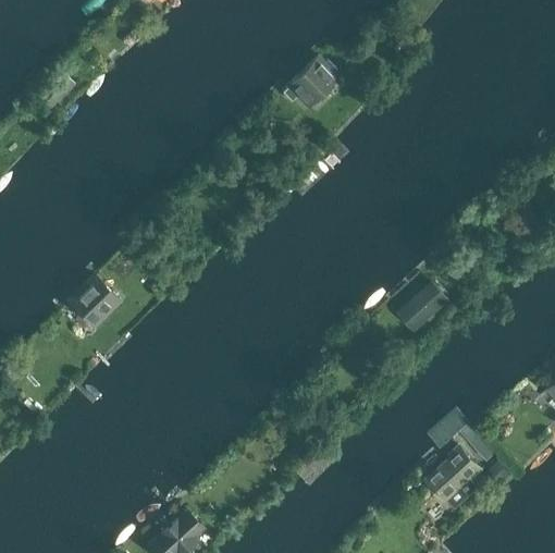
[(281,94),(280,95),(288,103),(294,99),(305,110),(337,78),(336,77),(316,56),(283,87),(285,89),(281,94)]
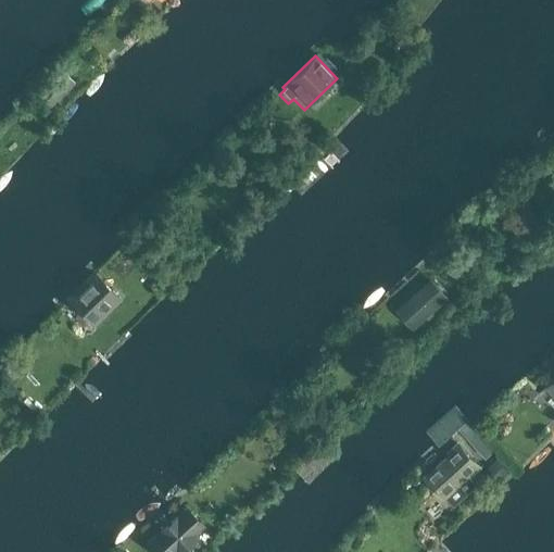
[(460,268),(450,277),(461,288),(469,279),(460,268)]
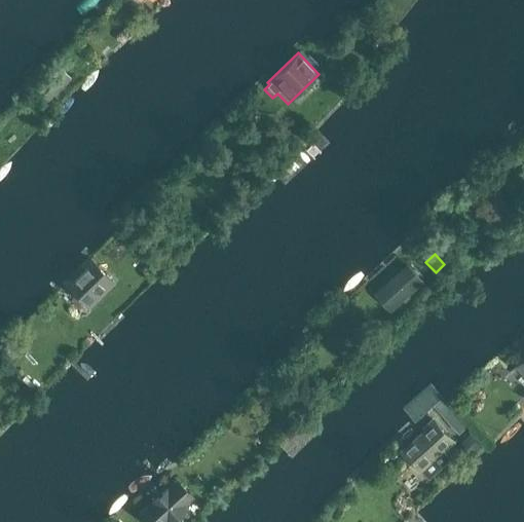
[(88,259),(64,283),(90,309),(114,286),(88,259)]
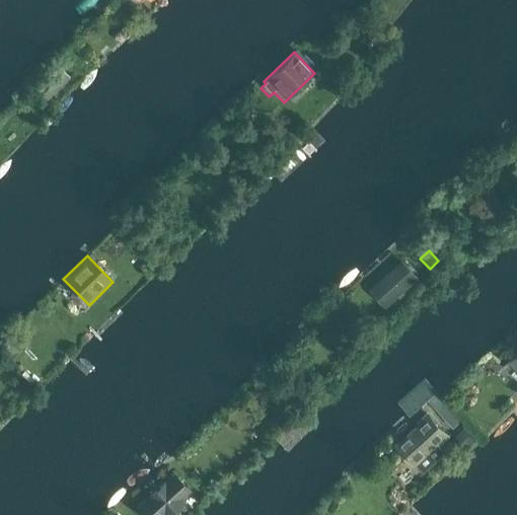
[(383,306),(414,279),(399,264),(369,291),(383,306)]
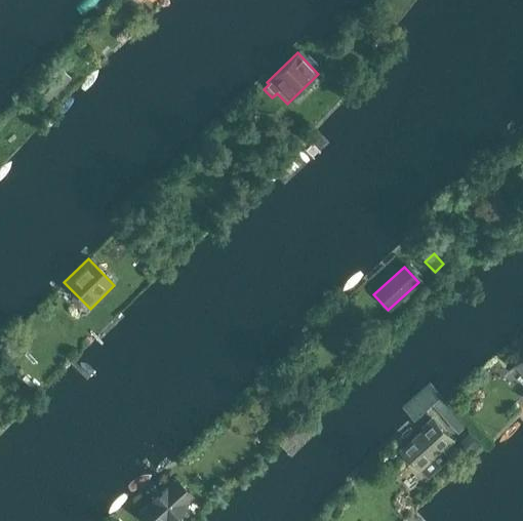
[(7,347),(0,353),(0,357),(6,364),(16,356),(7,347)]
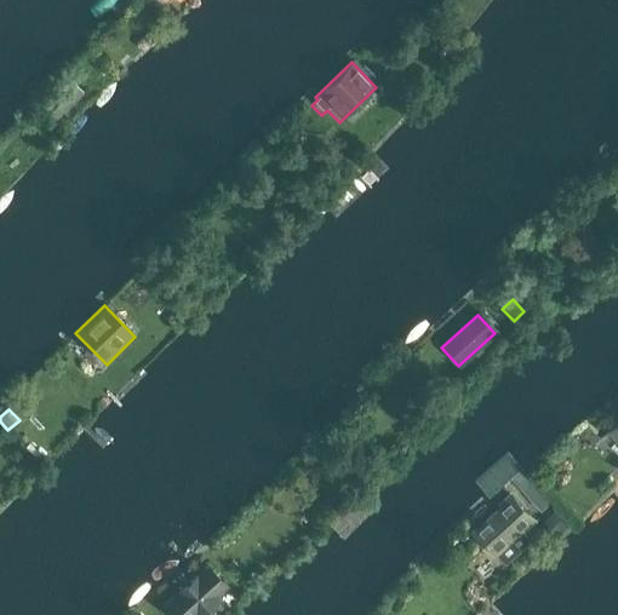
[(617,424),(607,435),(617,446),(617,424)]
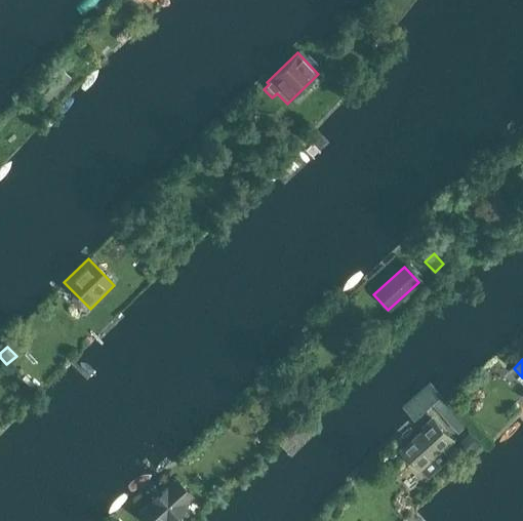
[(449,409),(440,417),(456,436),(466,428),(449,409)]
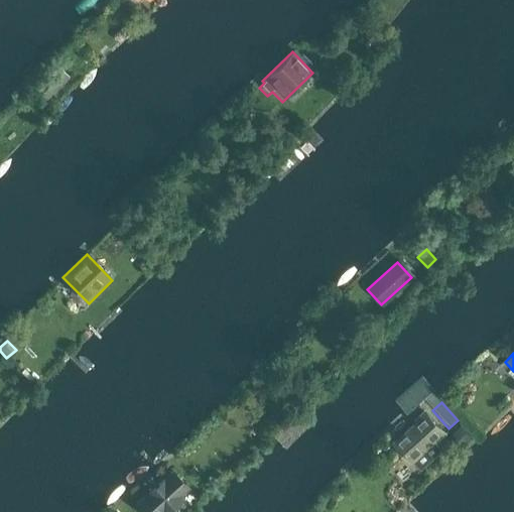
[(418,423),(395,444),(397,448),(411,463),(415,467),(420,473),(443,452),(437,445),(450,434),(427,410),(416,420),(418,423)]
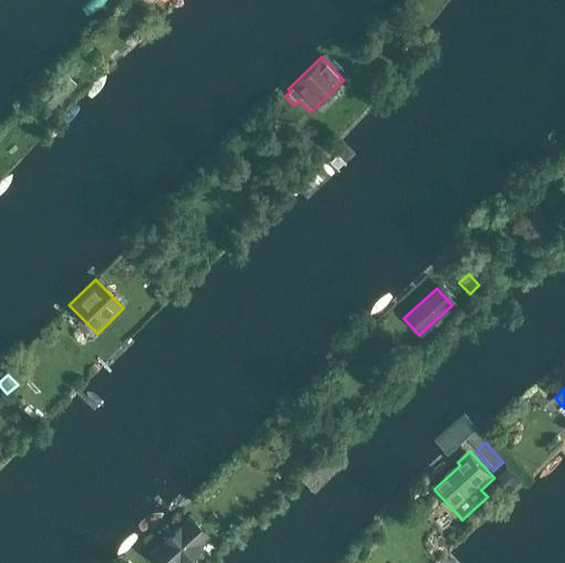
[(509,469),(496,480),(507,493),(520,482),(509,469)]
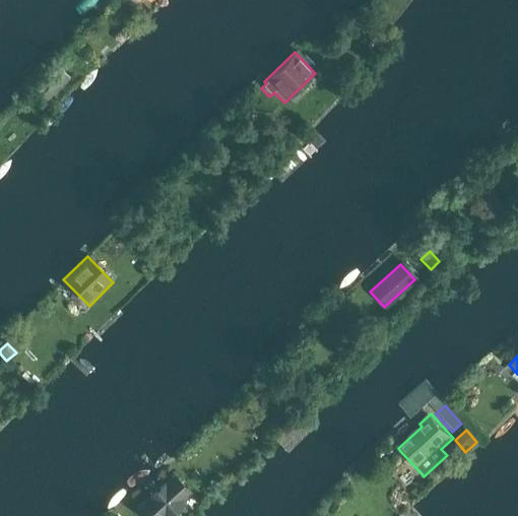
[(167,515),(188,497),(174,481),(142,509),(148,515),(167,515)]
